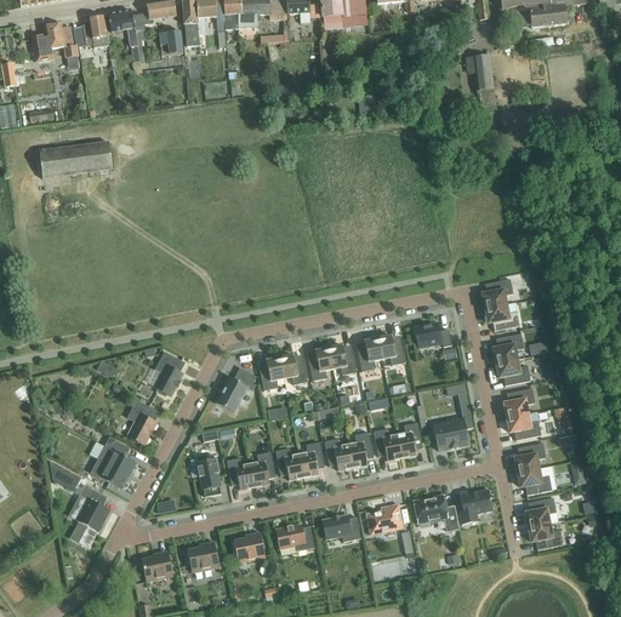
[(148,11),(132,13),(140,60),(141,61),(144,61),(141,38),(146,38),(144,29),(143,23),(153,22),(153,17),(176,13),(174,0),(147,4),(148,11)]
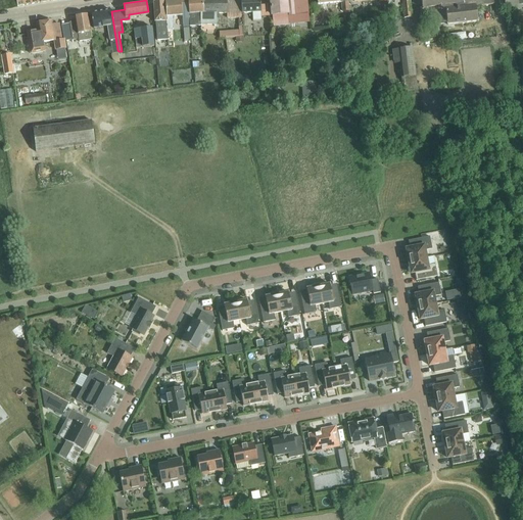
[(168,32),(164,0),(153,0),(154,18),(155,18),(157,38),(167,37),(167,32),(168,32)]
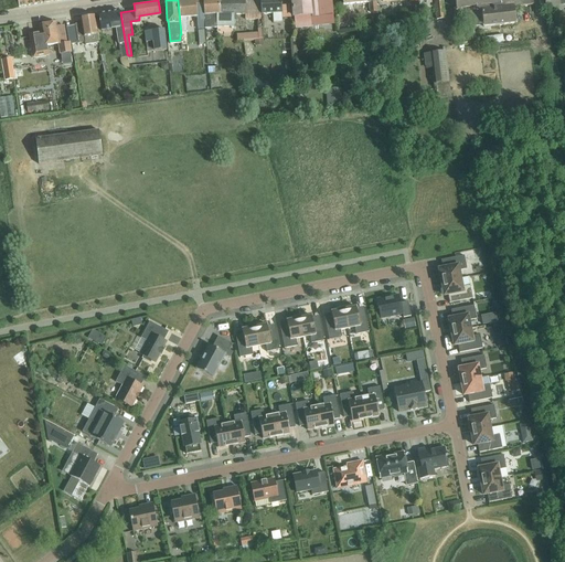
[(178,0),(181,34),(184,33),(187,29),(187,14),(196,13),(198,25),(205,25),(201,0),(178,0)]
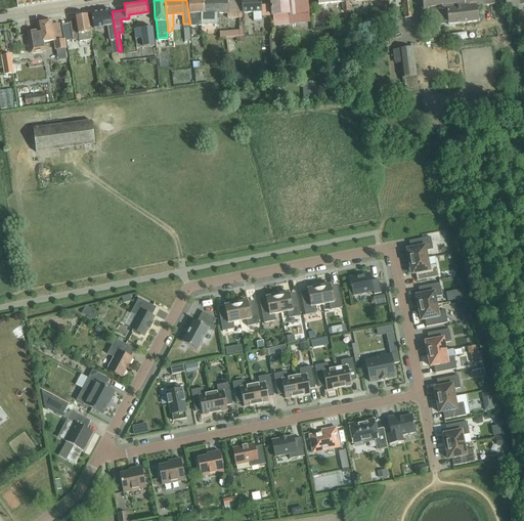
[(186,0),(190,24),(201,23),(200,10),(203,10),(202,0),(186,0)]
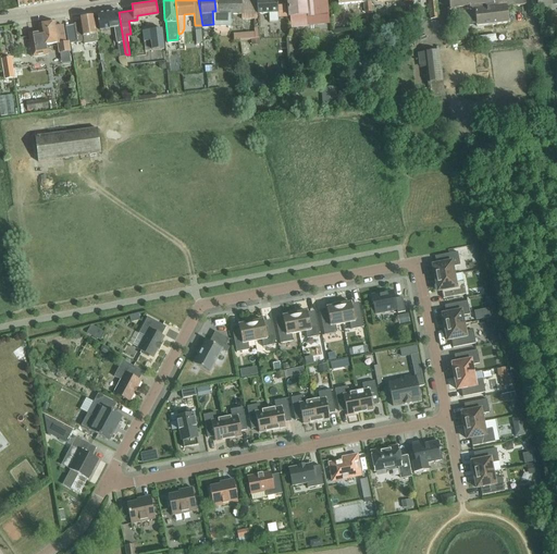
[(214,0),(215,11),(212,11),(213,24),(214,24),(214,23),(231,23),(230,11),(242,11),(242,16),(258,16),(257,12),(257,0),(214,0)]
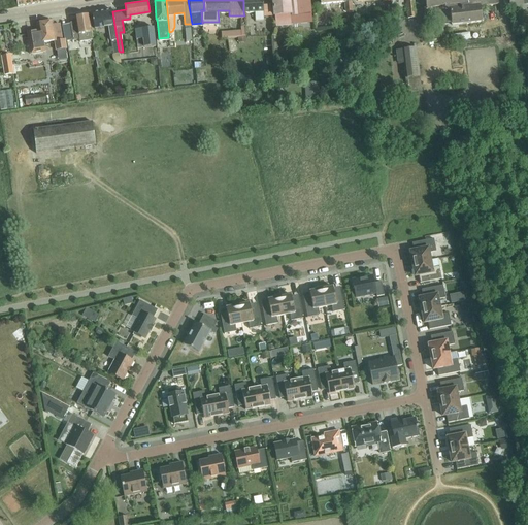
[(243,0),(243,11),(256,10),(257,19),(259,19),(264,18),(264,14),(271,13),(270,2),(263,2),(263,0),(243,0)]
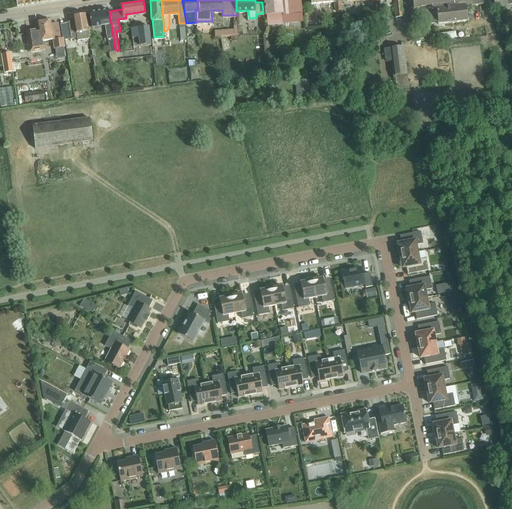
[(265,0),(266,13),(267,23),(283,22),(282,13),(289,13),(287,0),(265,0)]
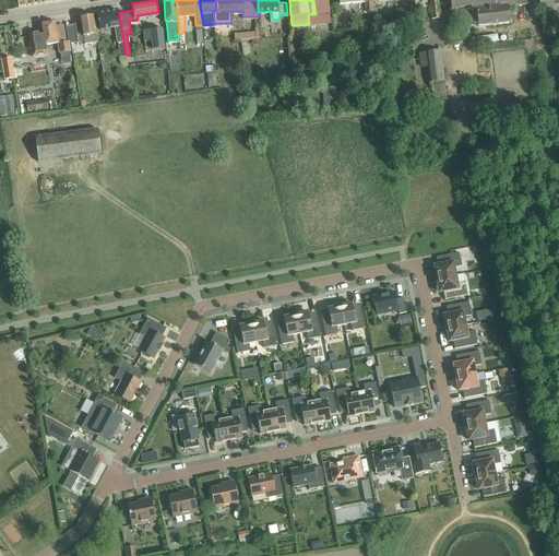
[(340,0),(340,1),(349,0),(360,0),(364,0),(365,9),(372,9),(372,0),(340,0)]
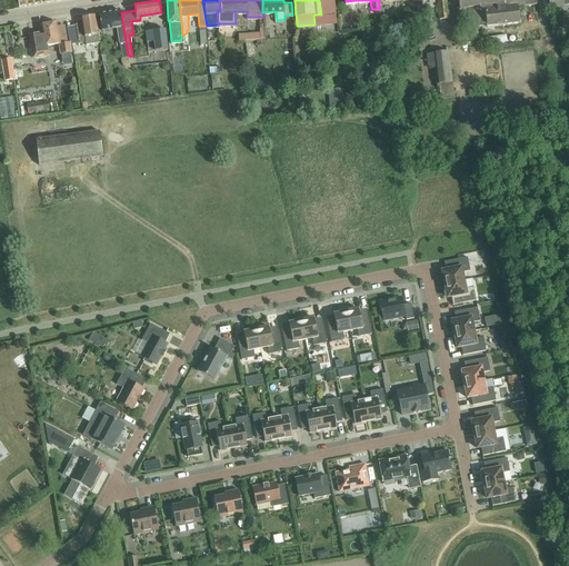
[(438,0),(439,17),(448,16),(446,0),(438,0)]
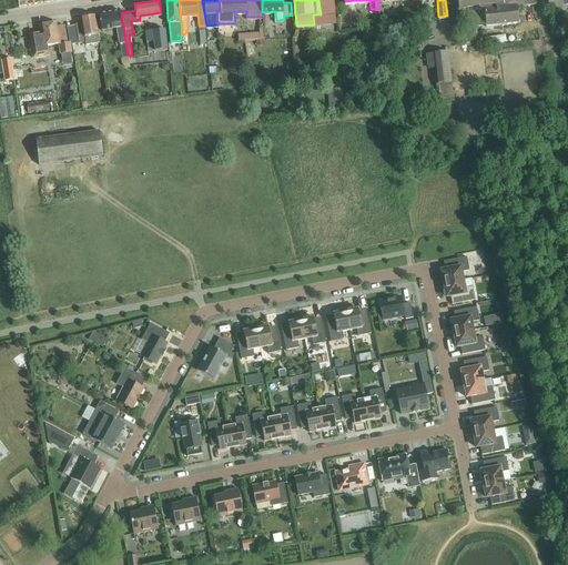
[(477,0),(478,3),(476,4),(476,9),(472,9),(474,26),(482,24),(480,22),(485,21),(485,24),(518,21),(516,4),(536,2),(536,0),(477,0)]
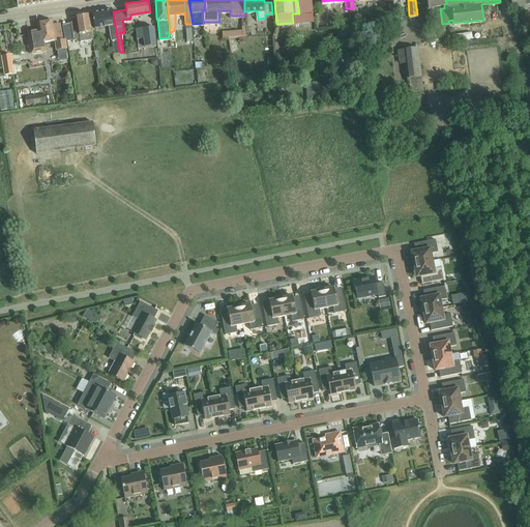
[(511,0),(512,5),(514,5),(516,10),(526,8),(524,0),(511,0)]
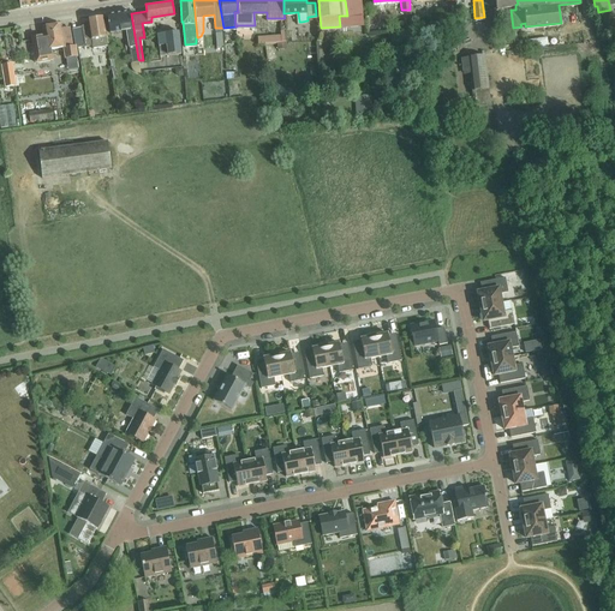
[(138,59),(131,13),(131,9),(107,13),(109,30),(126,28),(132,60),(131,61),(132,63),(132,66),(133,67),(135,69),(136,70),(137,70),(139,70),(141,70),(139,60),(138,59)]
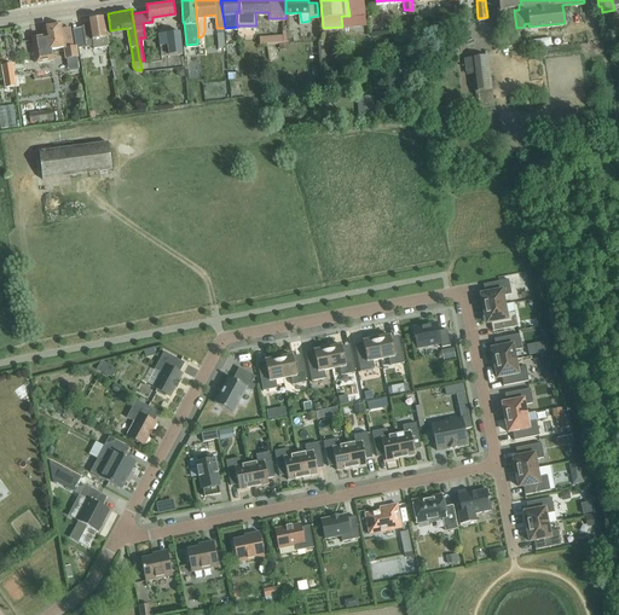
[(74,27),(76,45),(79,45),(85,44),(85,45),(93,44),(93,46),(109,44),(104,16),(104,15),(102,16),(100,13),(96,15),(94,17),(88,17),(90,23),(82,24),(74,27)]
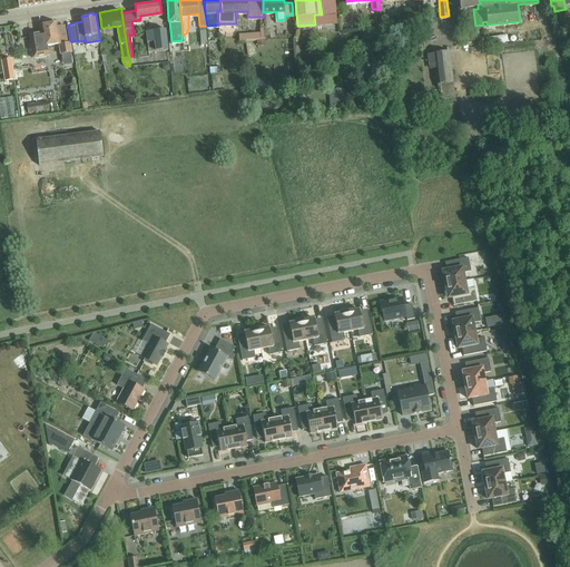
[(56,20),(40,22),(41,29),(29,31),(32,55),(48,52),(48,50),(47,44),(58,41),(60,51),(74,49),(72,41),(70,41),(69,41),(66,22),(57,25),(56,20)]
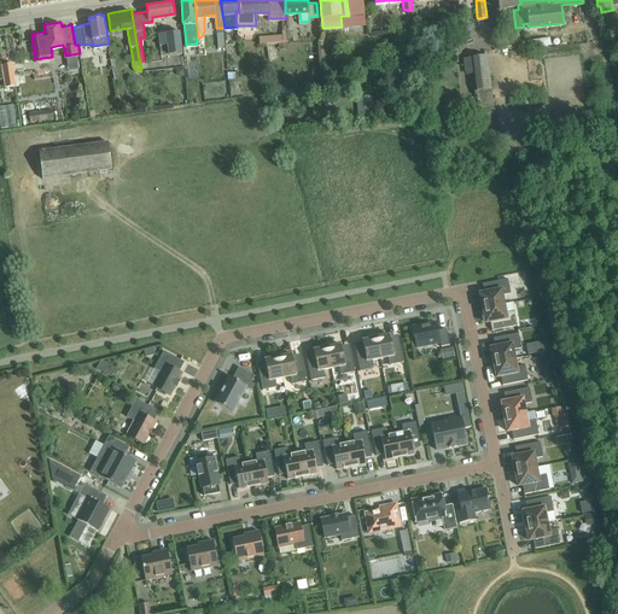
[(17,24),(0,28),(0,39),(5,60),(17,58),(15,46),(22,45),(17,24)]
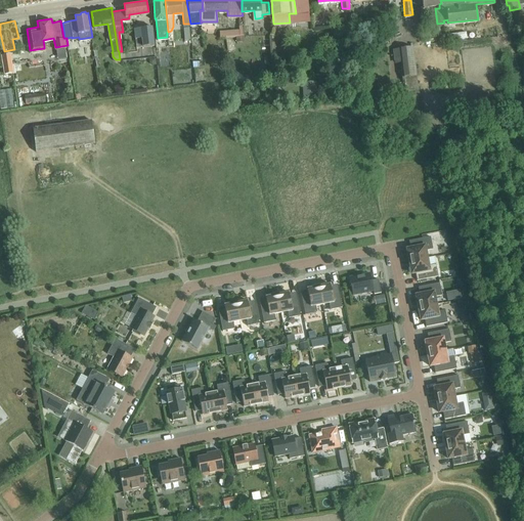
[(134,27),(136,45),(154,43),(151,25),(134,27)]
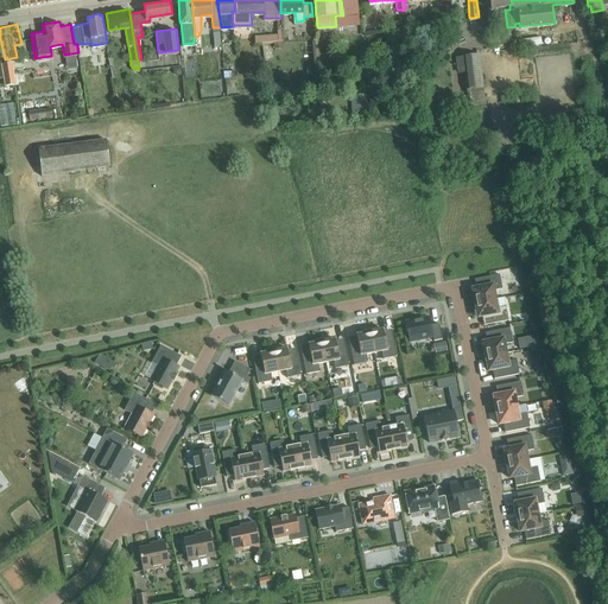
[(255,42),(283,39),(282,29),(277,29),(278,33),(254,35),(255,42)]
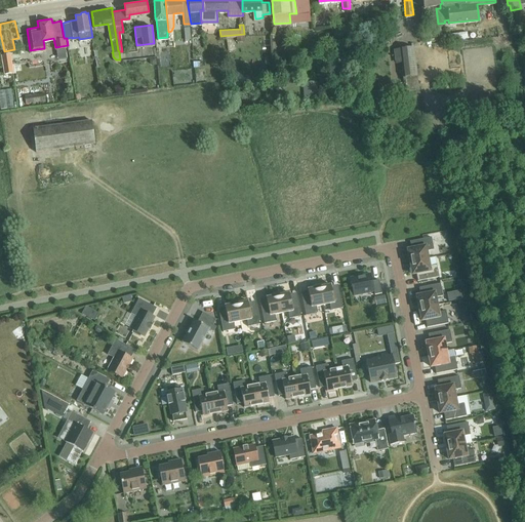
[(449,29),(449,37),(470,37),(470,29),(449,29)]
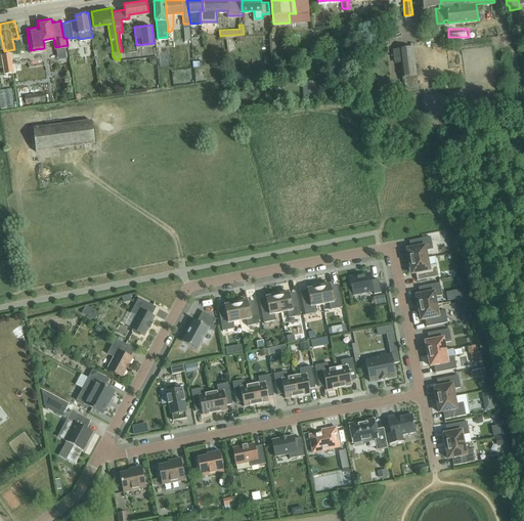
[(401,61),(402,76),(404,90),(418,88),(413,46),(394,48),(395,61),(401,61)]
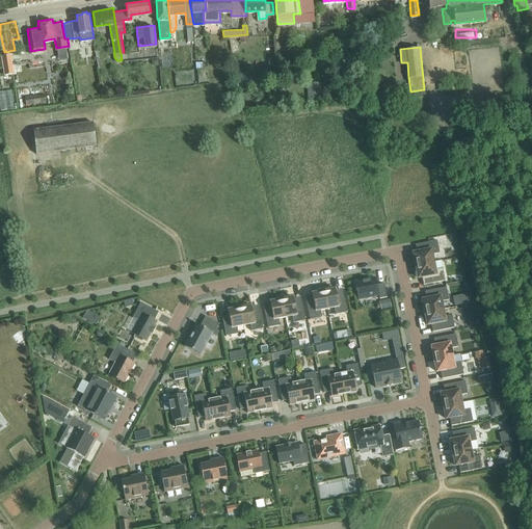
[(1,59),(2,59),(4,73),(16,71),(15,64),(12,65),(10,54),(0,55),(1,59)]
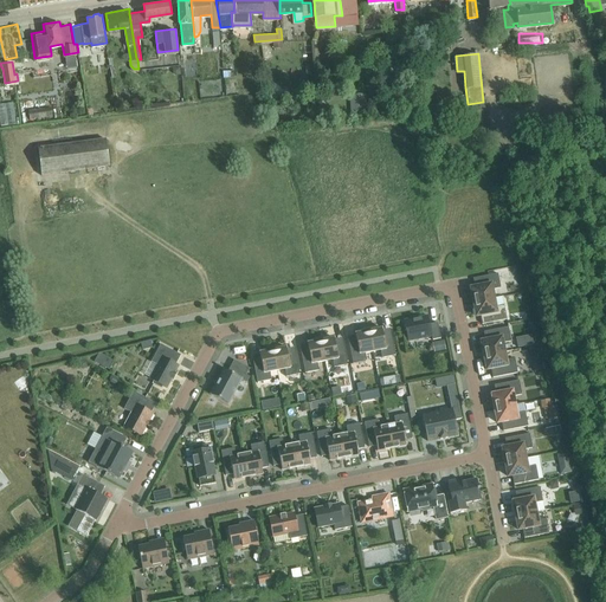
[(371,97),(361,86),(345,102),(354,112),(371,97)]
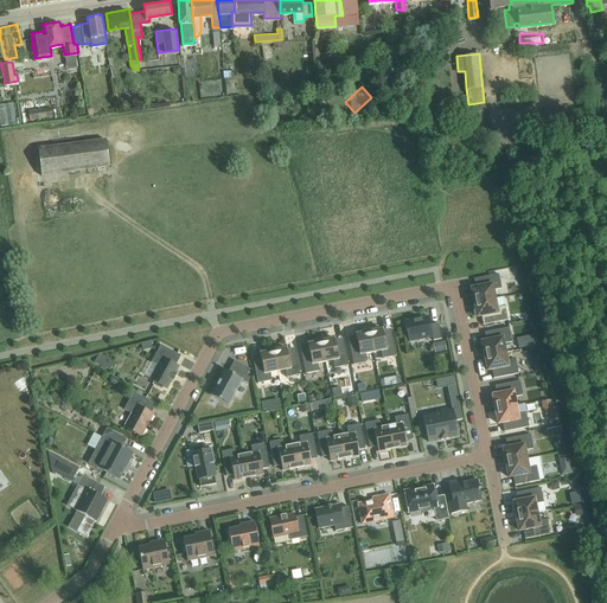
[(0,113),(1,123),(16,121),(13,98),(0,100),(0,113)]
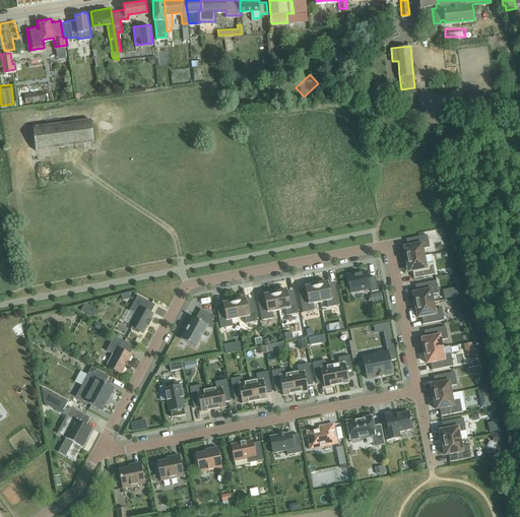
[(24,92),(25,100),(45,98),(44,89),(24,92)]
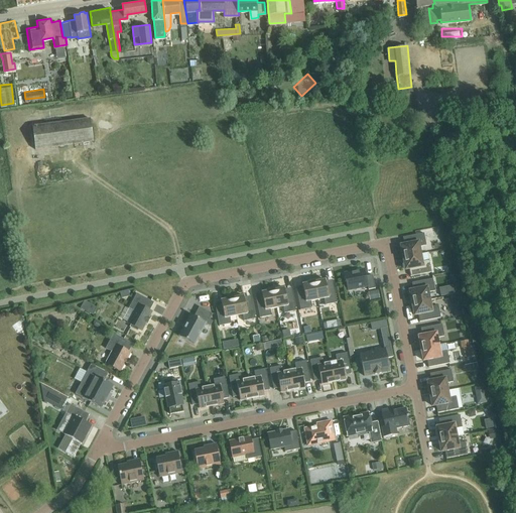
[(32,124),(35,147),(94,139),(91,117),(32,124)]
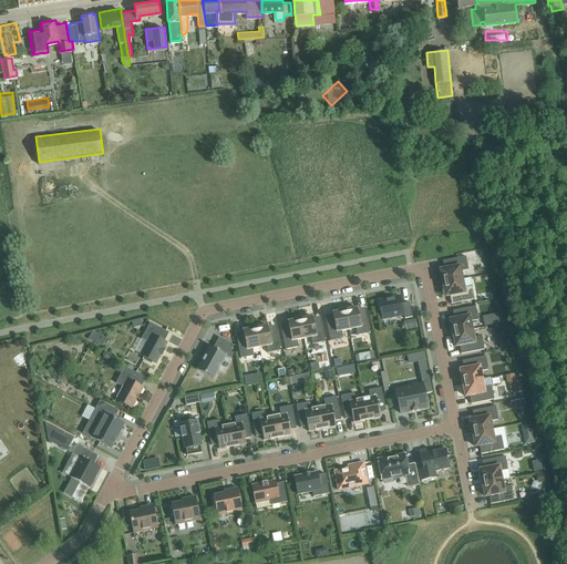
[(443,280),(462,277),(461,269),(468,267),(465,254),(442,258),(444,267),(440,267),(443,280)]
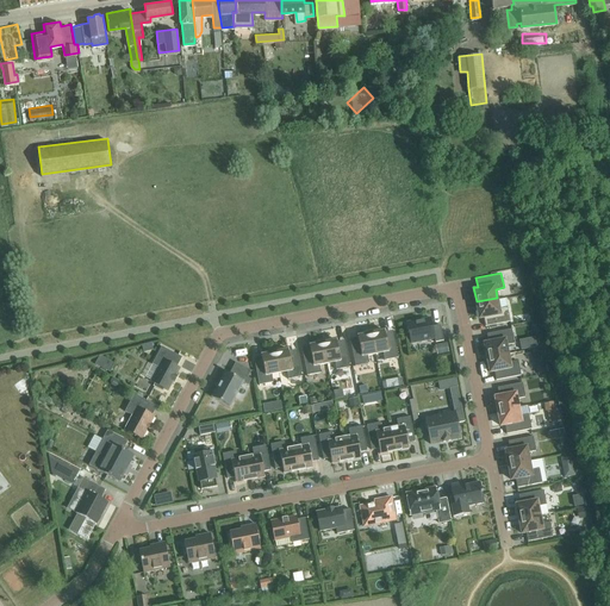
[(497,298),(477,301),(479,316),(484,316),(485,324),(510,319),(508,305),(499,306),(497,298)]
